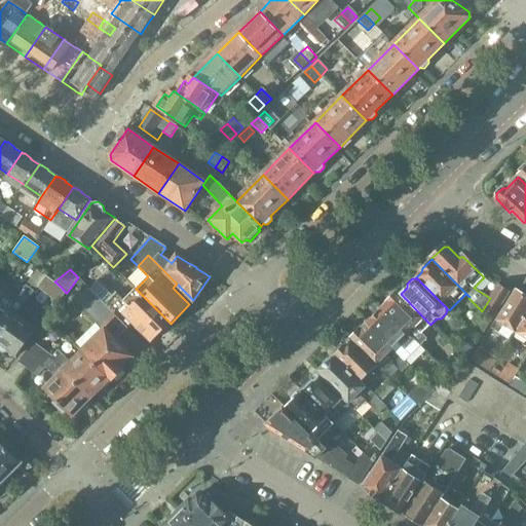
[(482,311),(491,320),(510,291),(499,284),(490,298),(482,311)]
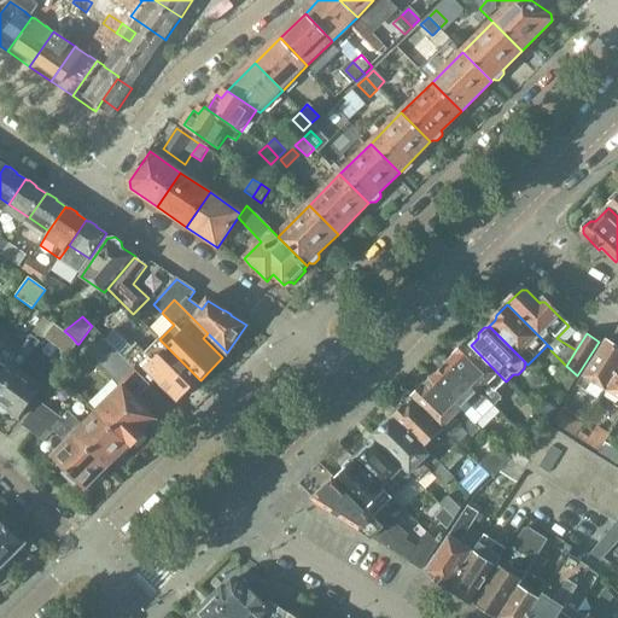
[(15,355),(3,347),(0,349),(0,396),(19,371),(30,355),(39,342),(30,336),(21,348),(15,355)]
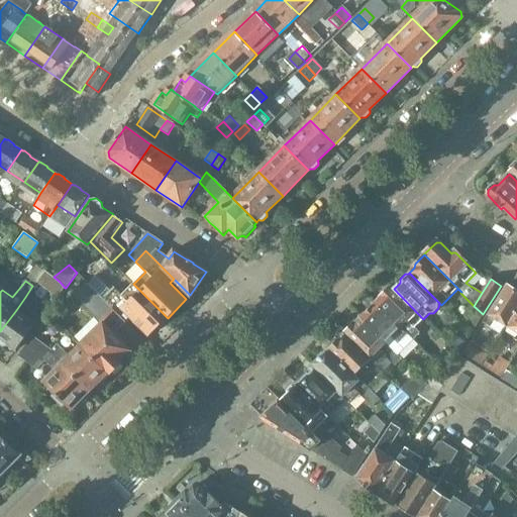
[(65,288),(60,282),(50,293),(52,297),(56,300),(65,288)]
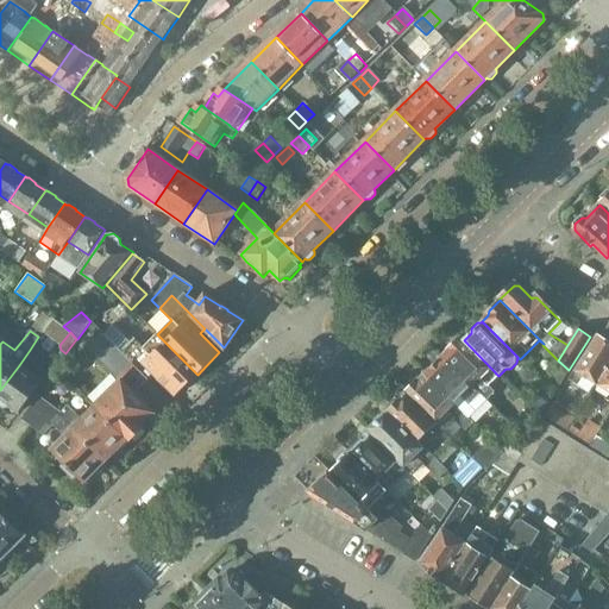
[(130,443),(144,428),(146,428),(149,427),(150,427),(154,425),(154,424),(155,422),(156,420),(156,418),(156,416),(135,394),(149,380),(130,362),(102,333),(87,349),(120,382),(94,407),(95,407),(130,443)]
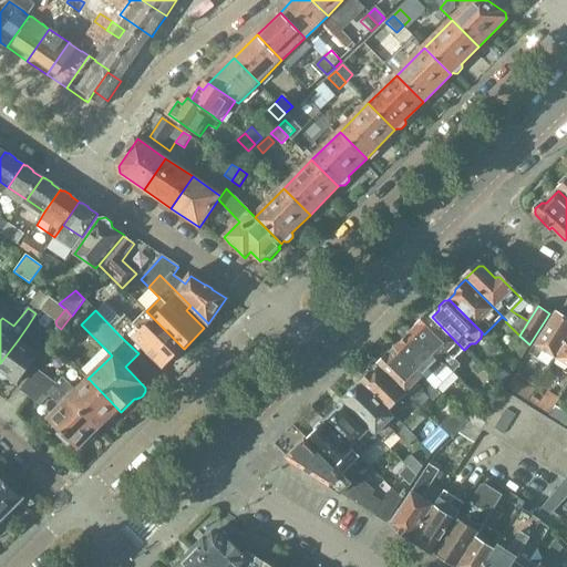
[(184,349),(146,311),(134,325),(125,316),(112,328),(121,337),(138,353),(143,349),(163,370),(184,349)]
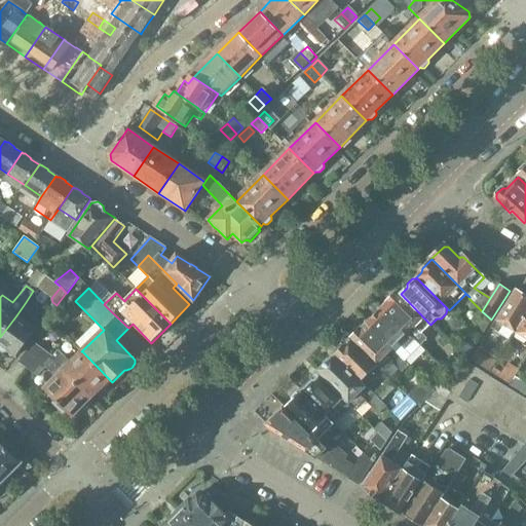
[(491,327),(512,340),(525,315),(525,296),(516,290),(491,327)]
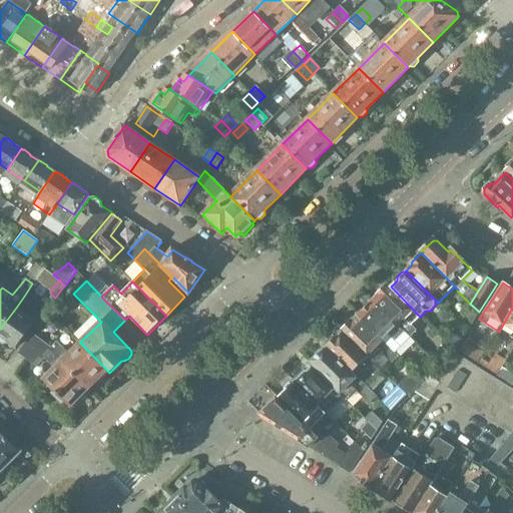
[(391,287),(389,285),(373,301),(399,326),(405,320),(411,326),(420,317),(391,287)]
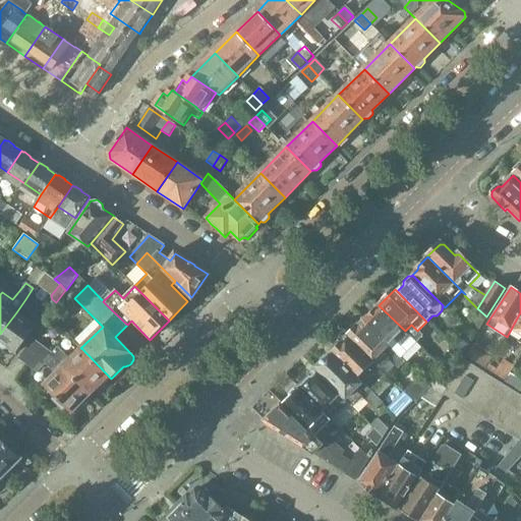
[(363,321),(389,346),(395,341),(401,347),(411,337),(405,331),(379,305),(363,321)]
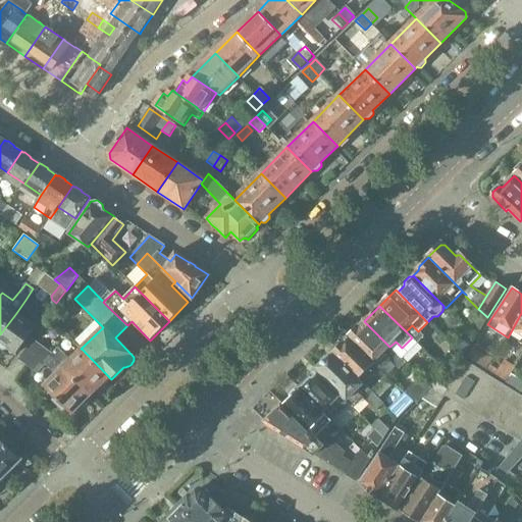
[(0,334),(0,345),(5,349),(9,349),(16,354),(45,316),(38,310),(33,311),(31,315),(32,318),(29,321),(16,313),(0,334)]
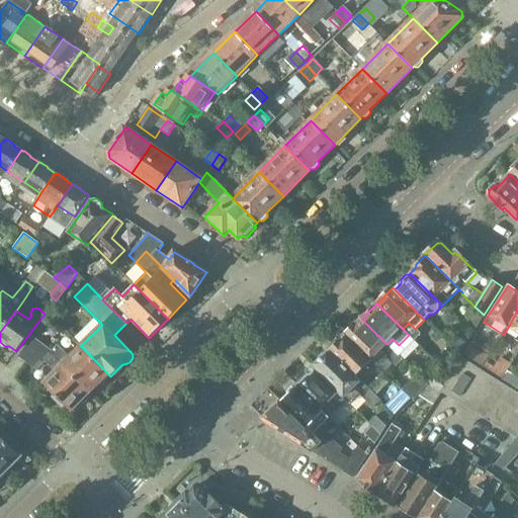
[(517,311),(504,335),(517,343),(517,311)]
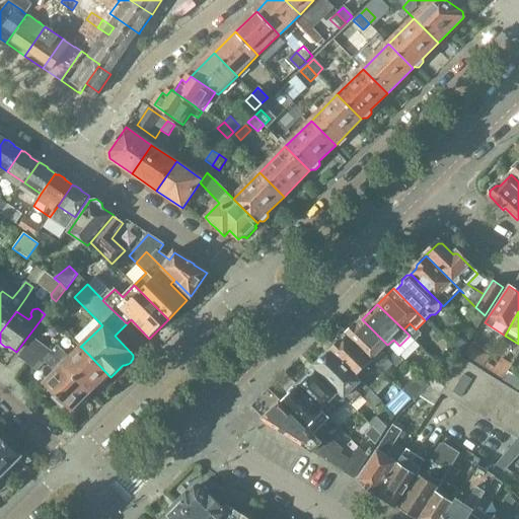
[(387,345),(362,319),(346,336),(378,367),(378,366),(386,357),(396,367),(403,361),(387,345)]
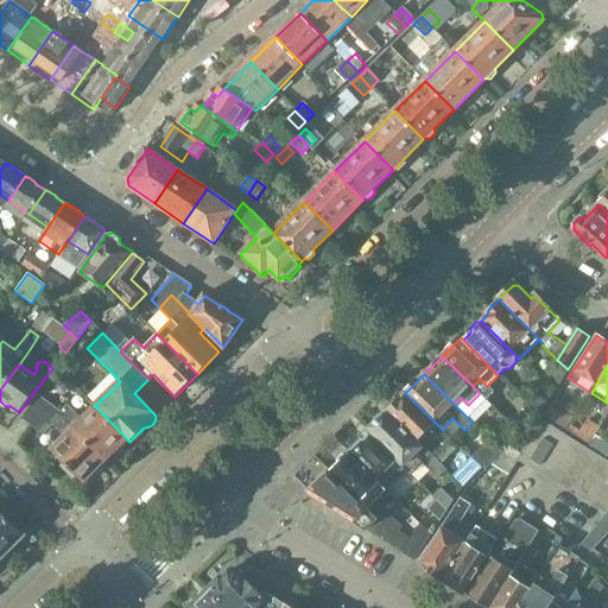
[(405,393),(387,411),(425,449),(444,431),(443,430),(405,393)]
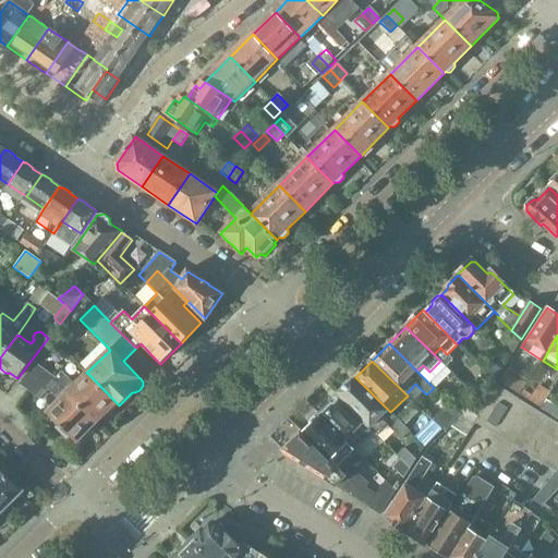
[(29,391),(46,371),(36,363),(20,384),(29,391)]
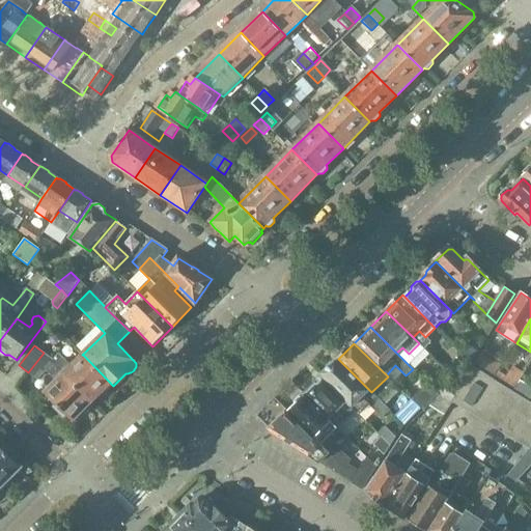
[(91,401),(54,363),(52,361),(53,360),(44,353),(28,372),(37,380),(47,370),(57,381),(45,392),(57,404),(55,408),(62,416),(66,416),(67,415),(73,420),(91,401)]
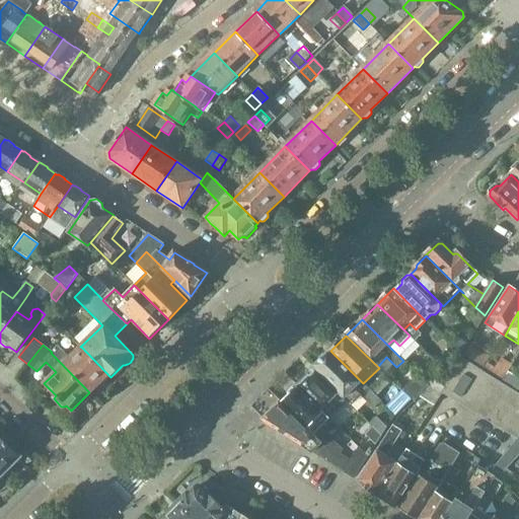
[(51,353),(53,355),(89,392),(97,385),(101,385),(110,377),(81,347),(70,359),(58,346),(52,352),(51,353)]
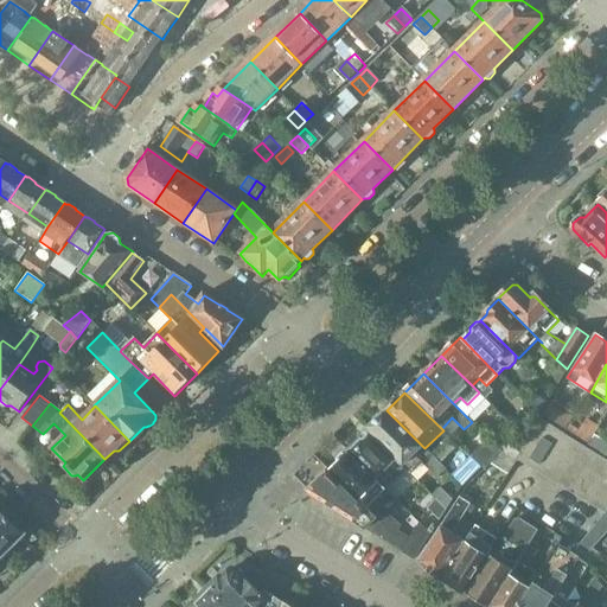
[(366,430),(370,434),(407,471),(410,474),(422,462),(438,478),(446,470),(425,448),(387,410),(366,430)]
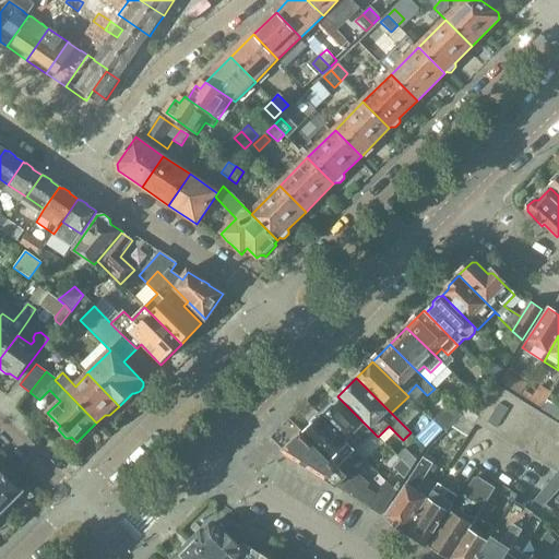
[(321,417),(322,418),(355,451),(356,452),(375,433),(341,400),(334,406),(333,405),(332,406),(328,406),(322,411),(322,415),(321,417)]
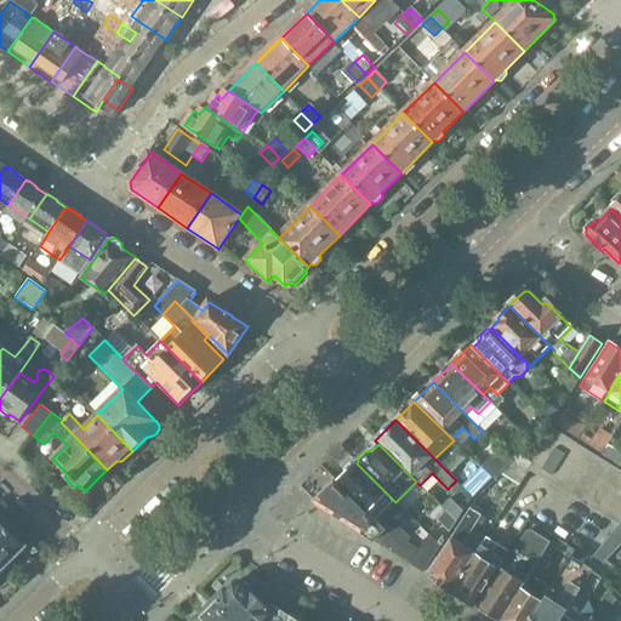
[(394,501),(358,465),(357,465),(351,465),(345,471),(346,477),(339,483),(376,520),(394,501)]
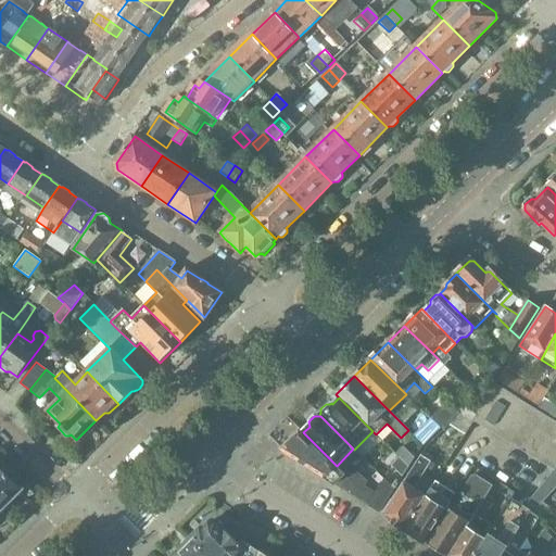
[(337,466),(300,429),(281,449),(285,453),(324,478),(368,506),(376,494),(365,488),(362,491),(343,472),(337,466)]
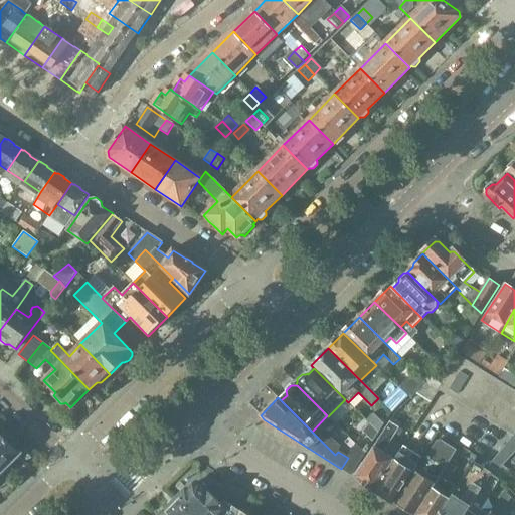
[(373,414),(366,421),(381,437),(386,428),(373,414)]
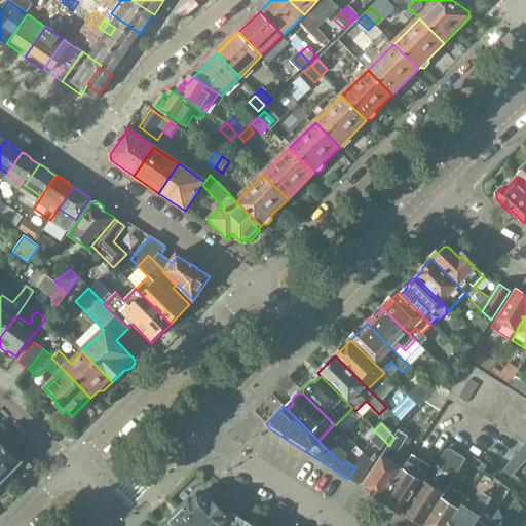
[(367,494),(381,502),(408,462),(397,455),(408,438),(399,431),(395,438),(389,446),(362,488),(369,492),(367,494)]
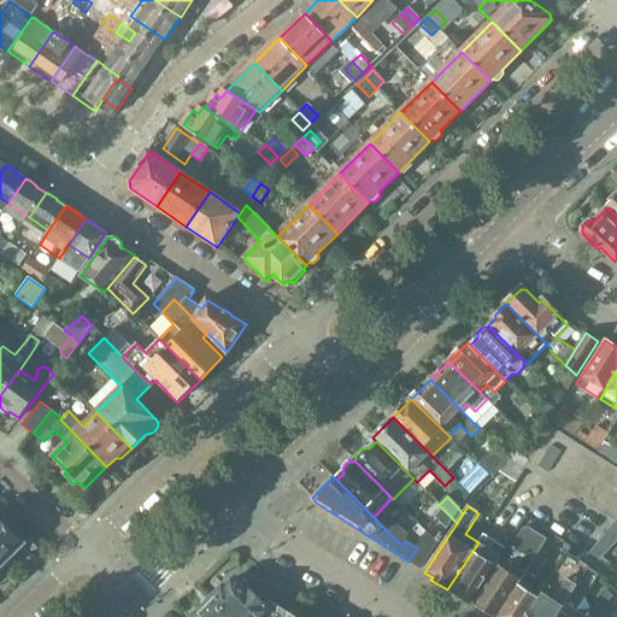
[(0,563),(4,568),(18,553),(16,551),(23,542),(0,519),(0,563)]
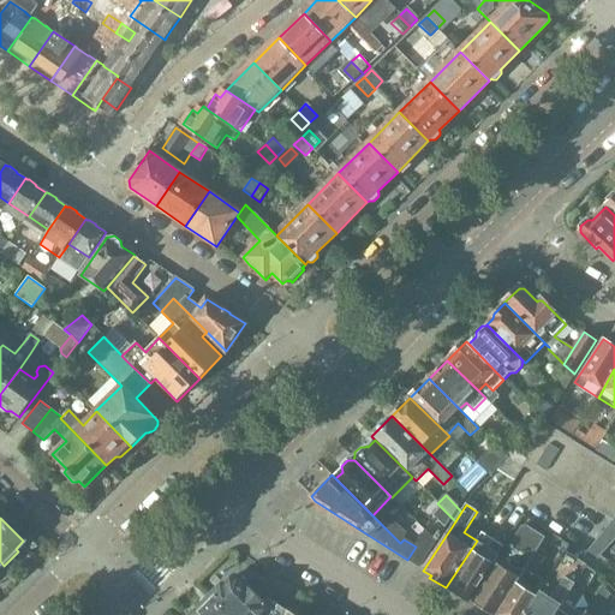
[(523,526),(472,602),(491,614),(495,614),(537,553),(544,541),(523,526)]
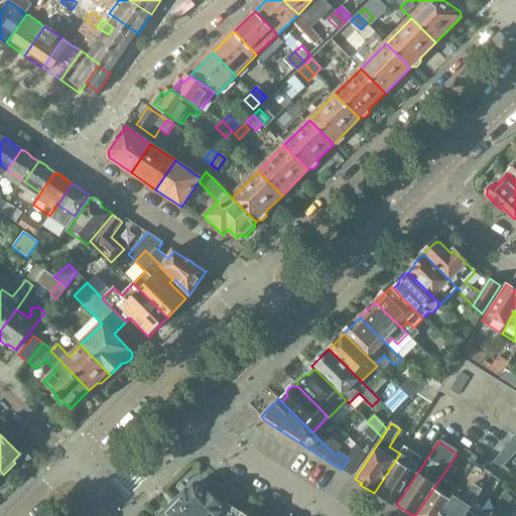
[(349,459),(342,470),(352,476),(366,455),(357,445),(349,459)]
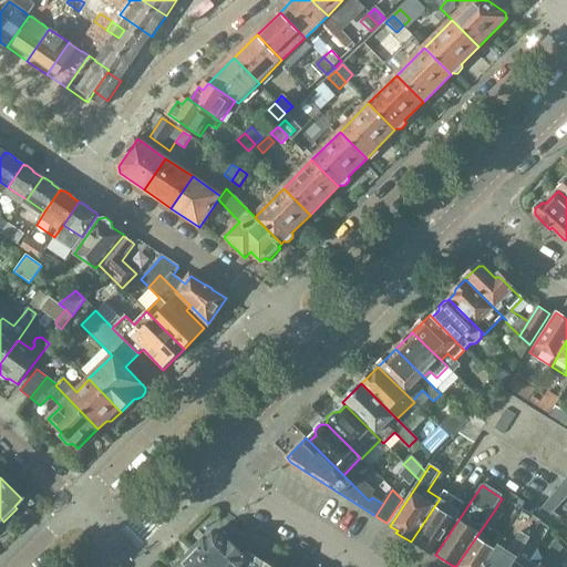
[(440,498),(411,542),(432,555),(460,512),(440,498)]
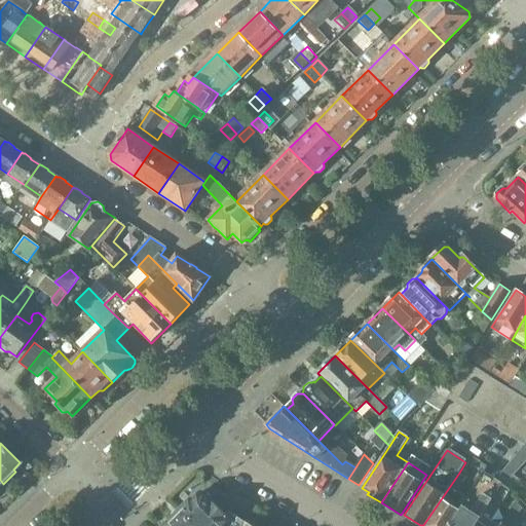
[(449,525),(475,525),(478,522),(502,484),(484,472),(464,502),(449,525)]
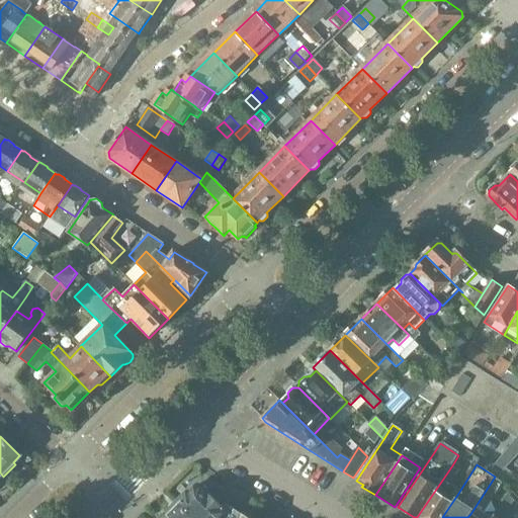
[(459,470),(452,465),(417,517),(442,517),(457,495),(460,491),(451,484),(459,470)]
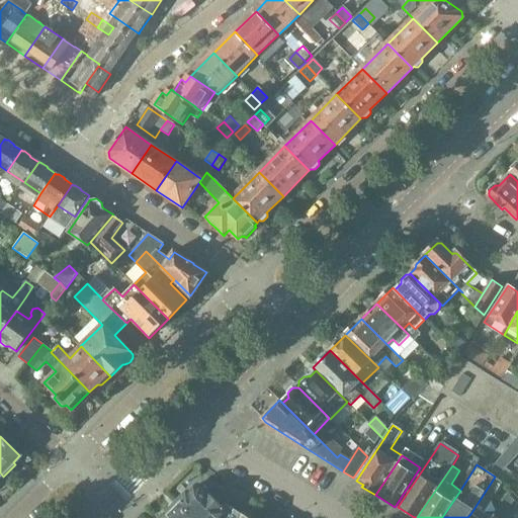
[(470,514),(467,517),(493,517),(495,516),(486,510),(485,509),(493,497),(501,484),(495,478),(470,514)]
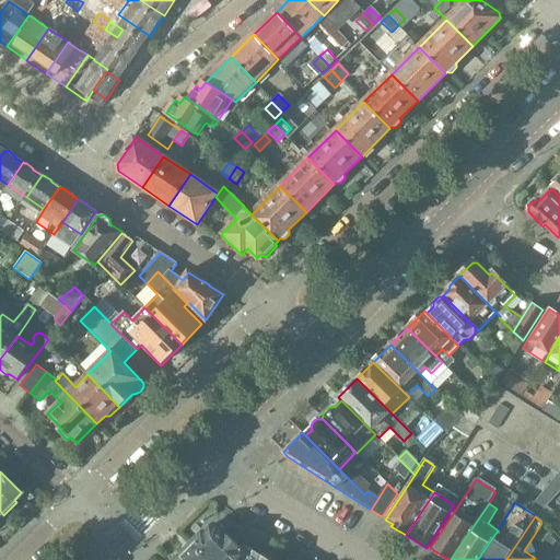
[(259,559),(261,557),(240,543),(237,545),(225,533),(223,535),(216,527),(211,527),(206,533),(202,532),(190,544),(207,559),(259,559)]
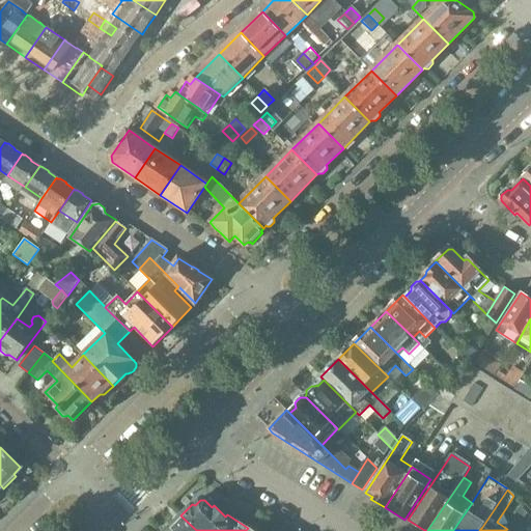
[(505,530),(516,530),(528,514),(521,507),(513,518),(507,529),(505,530)]
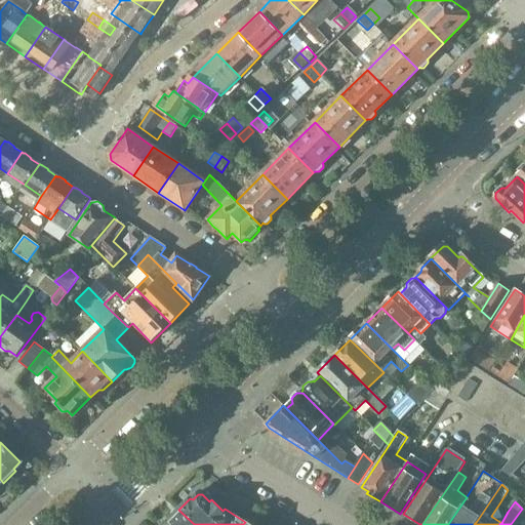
[(194,524),(178,510),(163,524),(194,524)]
